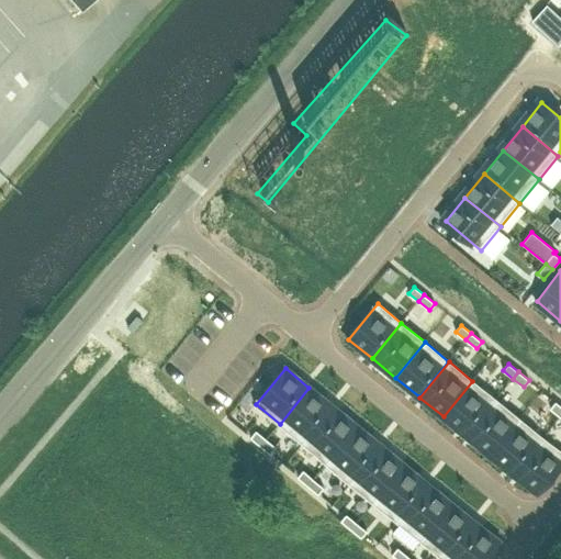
[(472,381),(444,416),(467,436),(495,400),(472,381)]
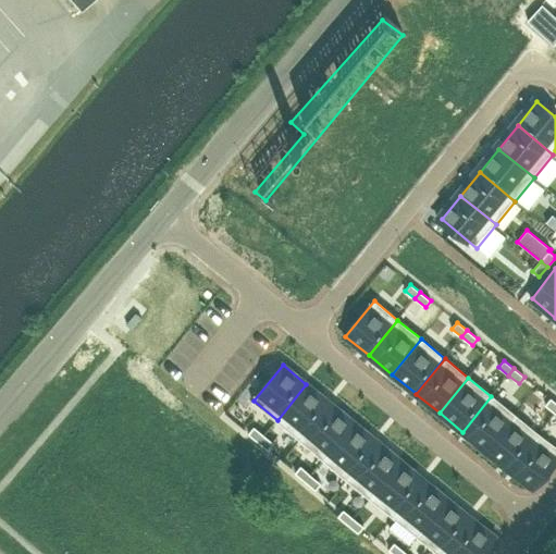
[(306,384),(278,420),(300,439),(330,404),(306,384)]
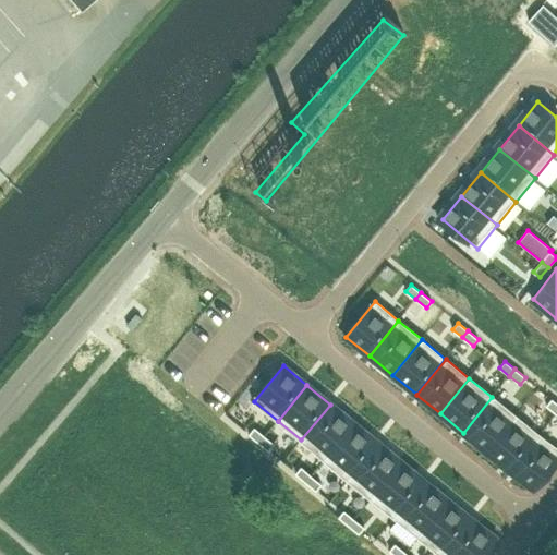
[(492,397),(463,433),(486,451),(516,417),(492,397)]
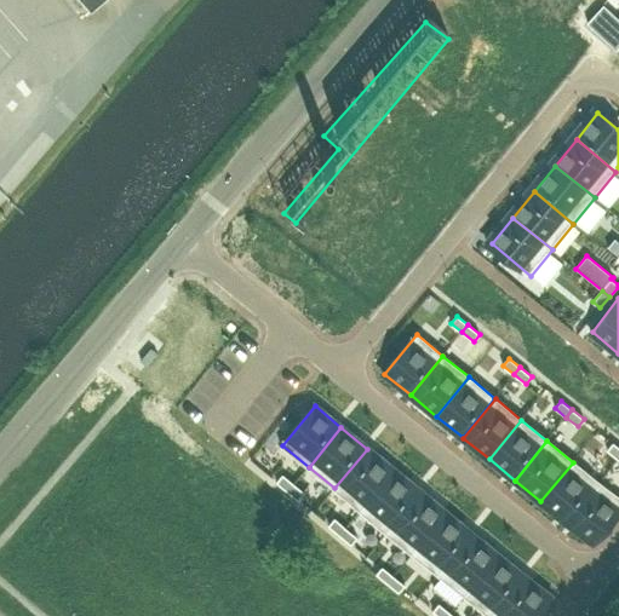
[(618,447),(613,443),(607,450),(618,460),(618,447)]
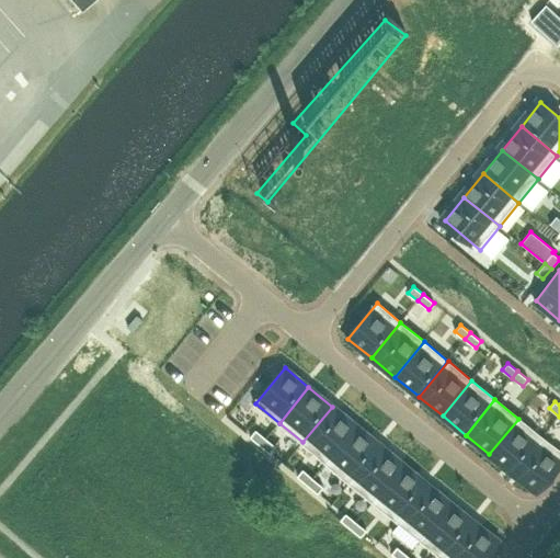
[(332,407),(303,442),(327,462),(355,425),(332,407)]
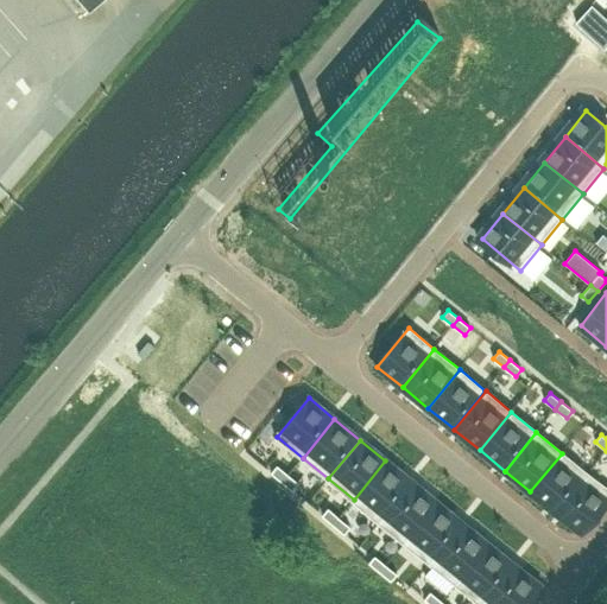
[(562,453),(530,491),(556,513),(587,474),(562,453)]
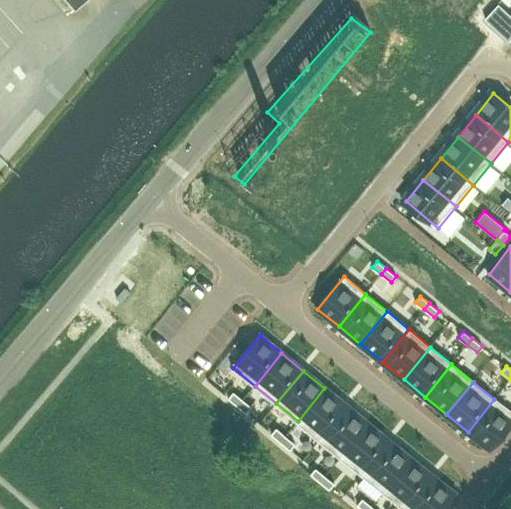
[(324,388),(298,421),(319,438),(346,406),(324,388)]
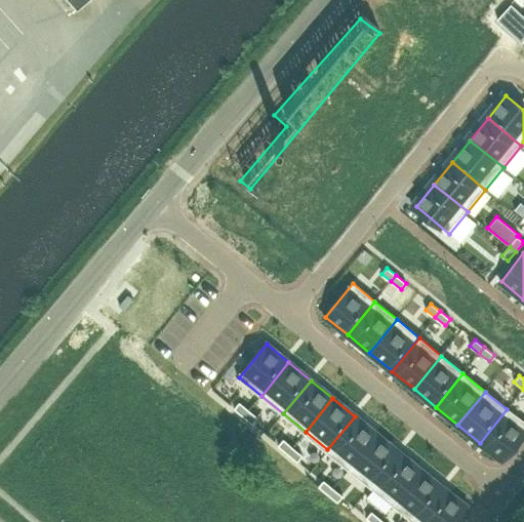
[(239,403),(234,409),(244,416),(249,410),(239,403)]
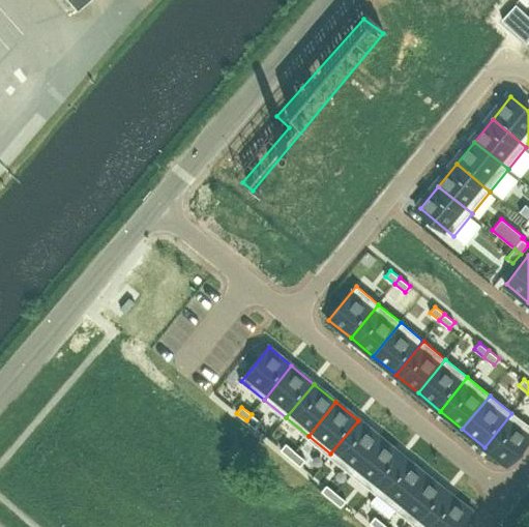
[(528,427),(511,413),(485,447),(506,465),(528,437),(528,427)]
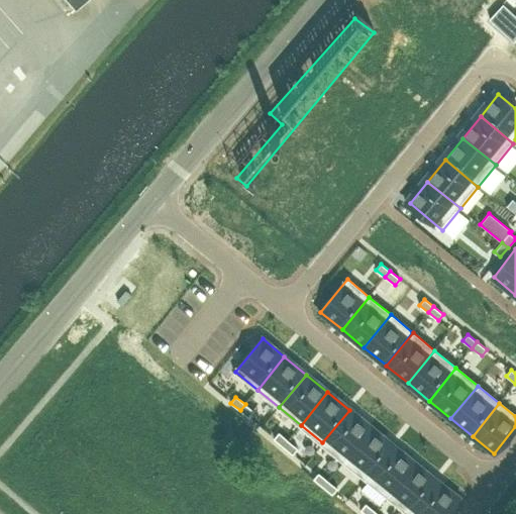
[(245,404),(240,410),(249,418),(254,412),(245,404)]
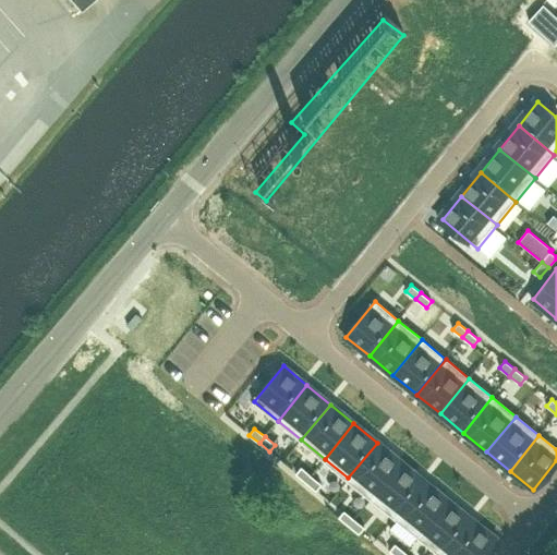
[(377,443),(348,478),(372,497),(400,461),(377,443)]
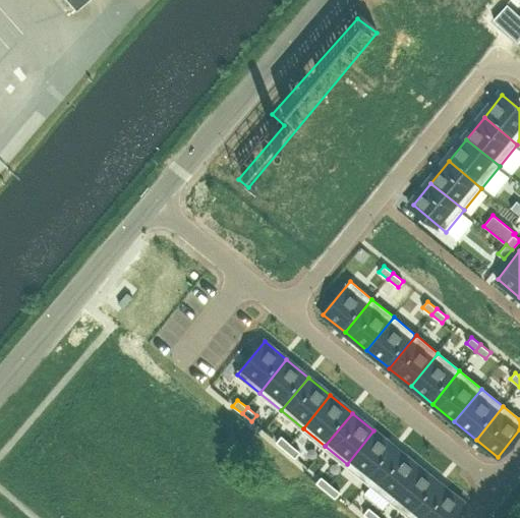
[(373,430),(347,464),(368,481),(396,449),(373,430)]
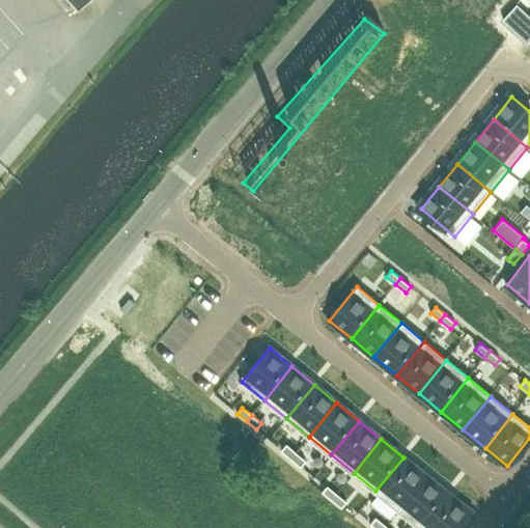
[(286,444),(281,450),(291,459),(297,451),(286,444)]
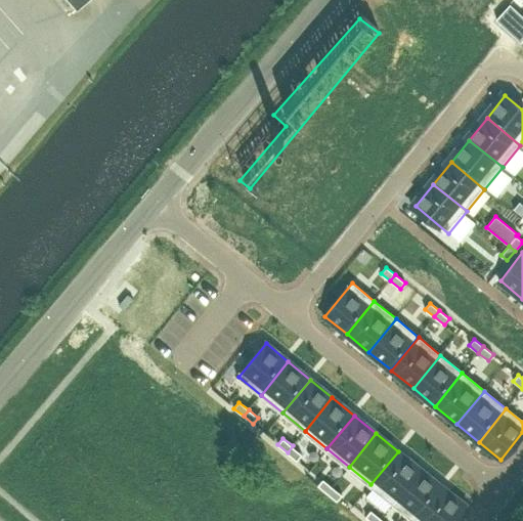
[(293,445),(288,452),(297,460),(302,453),(293,445)]
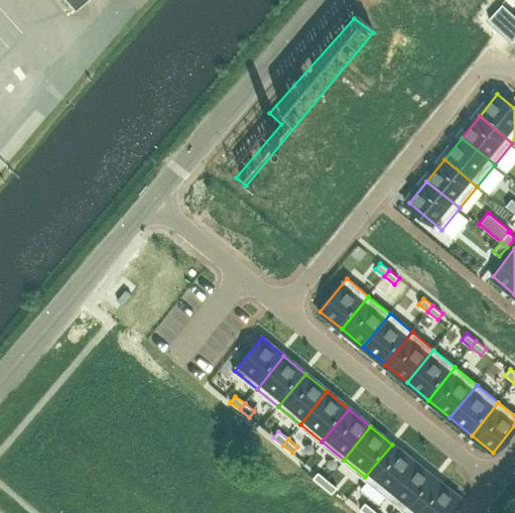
[(392,444),(365,477),(387,495),(413,462),(392,444)]
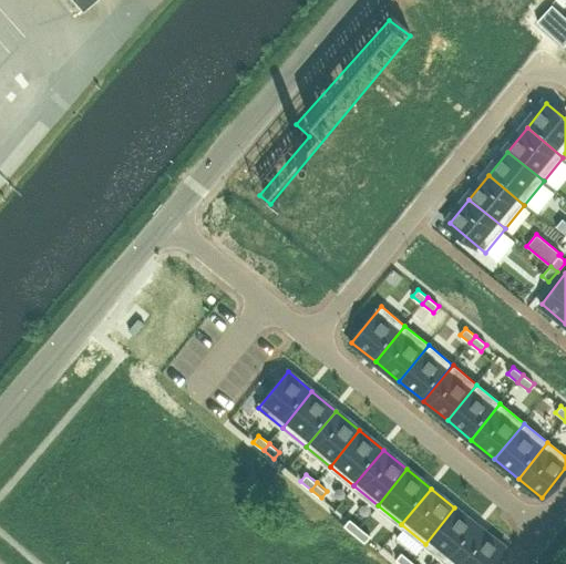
[(454,508),(425,544),(449,563),(479,527),(454,508)]
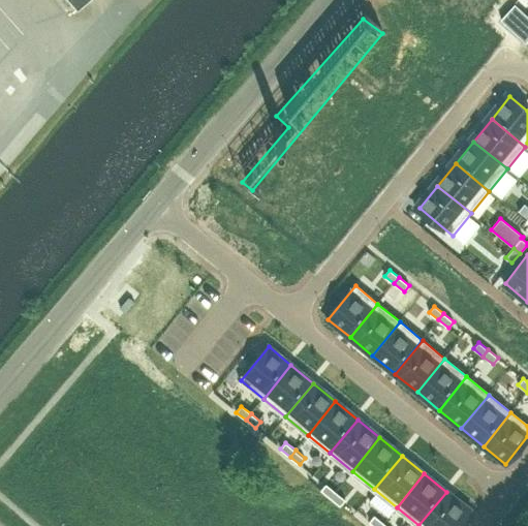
[(327,483),(321,489),(331,497),(336,491),(327,483)]
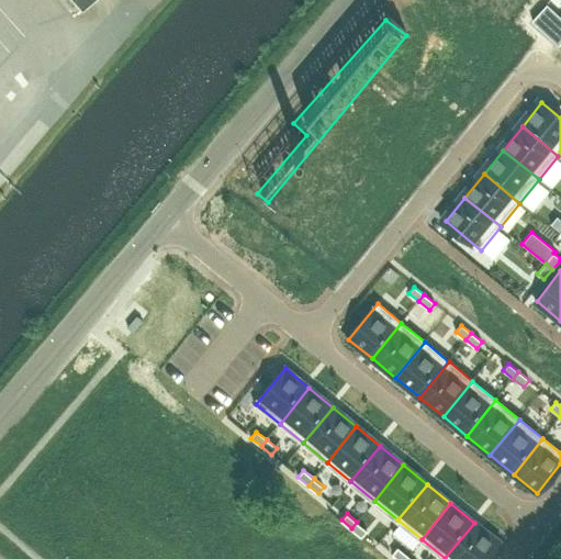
[(357,522),(351,528),(361,537),(367,529),(357,522)]
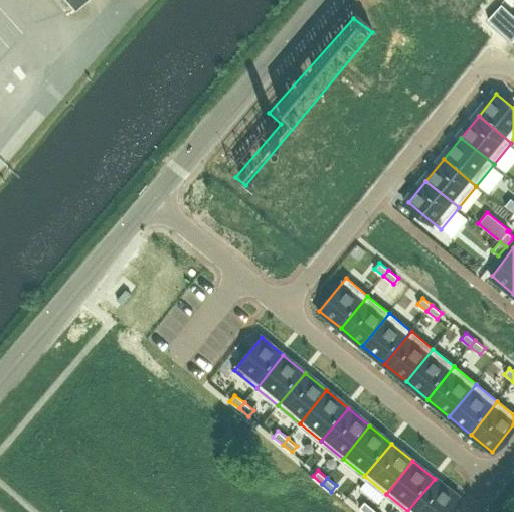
[(435,479),(407,511),(444,511),(456,496),(435,479)]
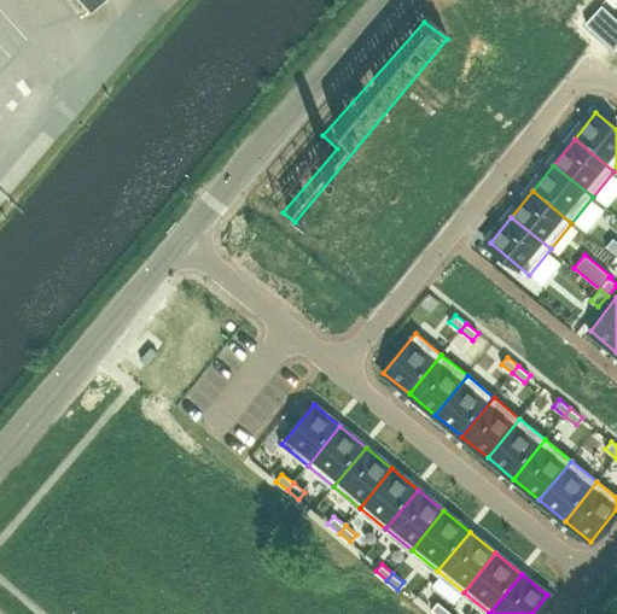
[(438,601),(431,608),(438,613),(447,613),(449,610),(438,601)]
